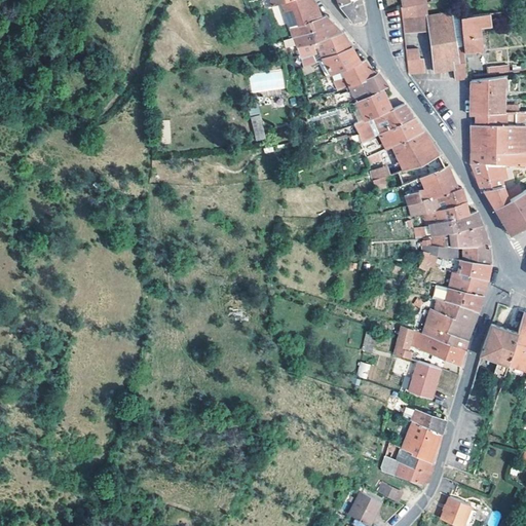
[(311,21),(325,16),(317,6),(312,0),(290,0),(282,3),(293,37),(313,31),(311,21)]
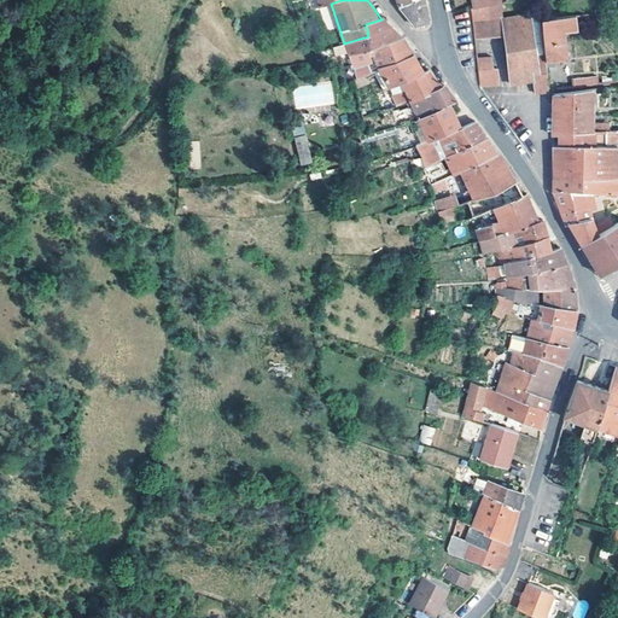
[(423,0),(412,0),(397,6),(414,25),(427,22),(425,9),(423,0)]
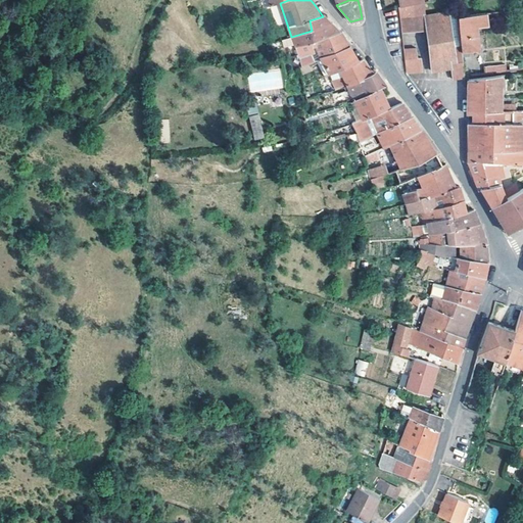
[(424,16),(425,15),(423,2),(422,2),(399,7),(397,7),(398,20),(424,16)]
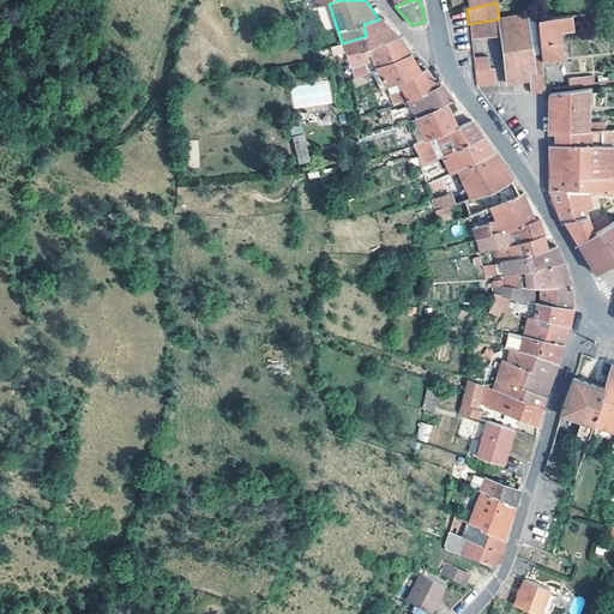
[(540,61),(540,55),(531,56),(524,16),(499,18),(498,19),(500,36),(506,83),(527,80),(529,92),(534,91),(543,90),(541,66),(540,61)]
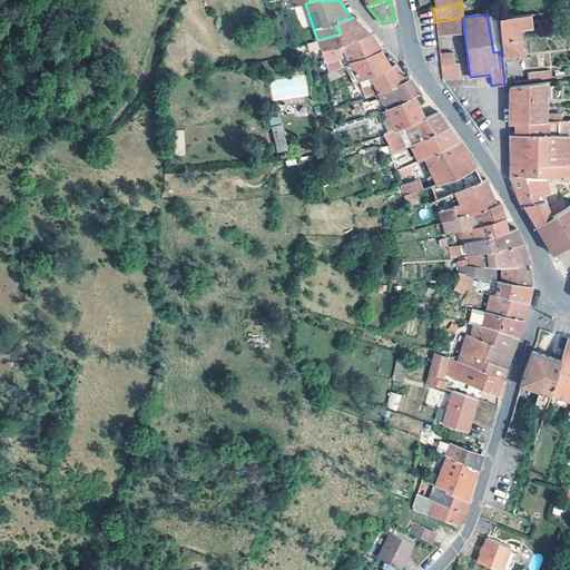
[(498,19),(501,51),(501,57),(509,56),(521,55),(519,30),(530,29),(528,15),(513,17),(498,19)]
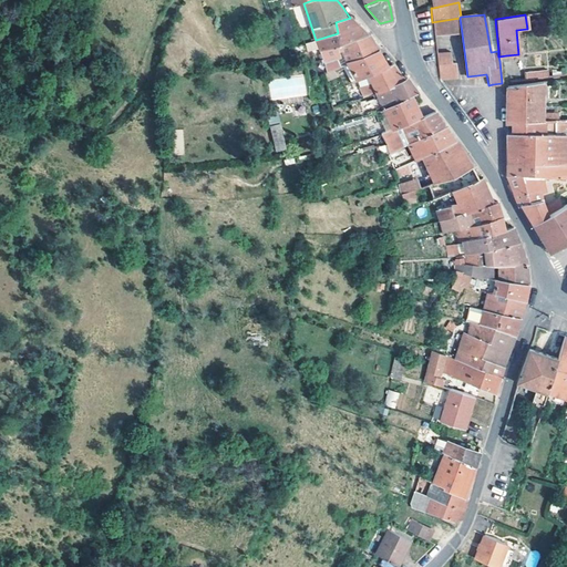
[(337,45),(340,44),(367,34),(350,18),(336,22),(338,33),(316,40),(312,41),(316,52),(316,53),(317,52),(320,52),(337,45)]
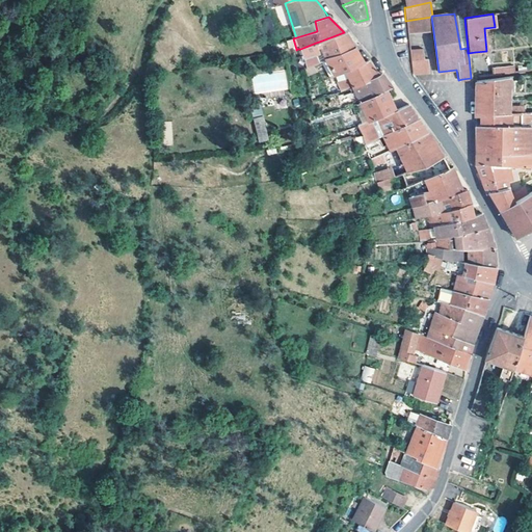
[(407,34),(433,31),(431,17),(405,21),(407,34)]
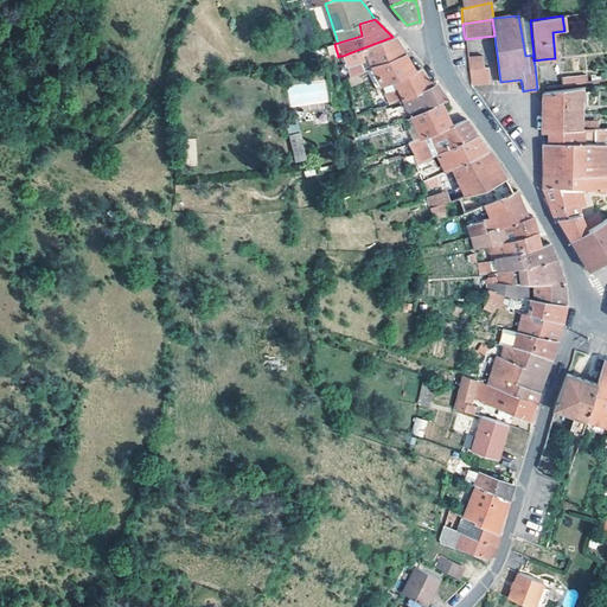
[(364,48),(372,66),(400,55),(404,53),(398,44),(394,37),(393,37),(364,48)]
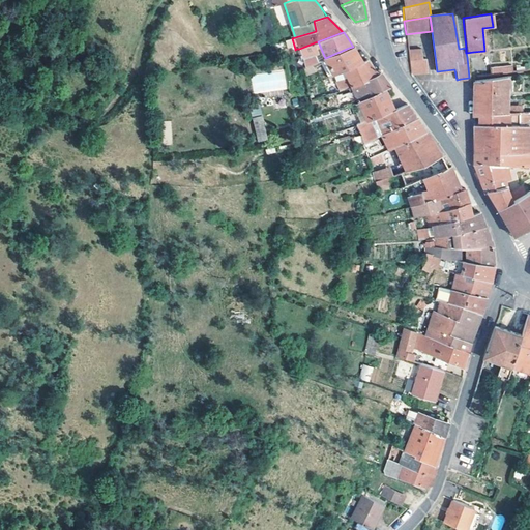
[(305,67),(318,61),(315,55),(319,53),(315,42),(299,49),(305,67)]
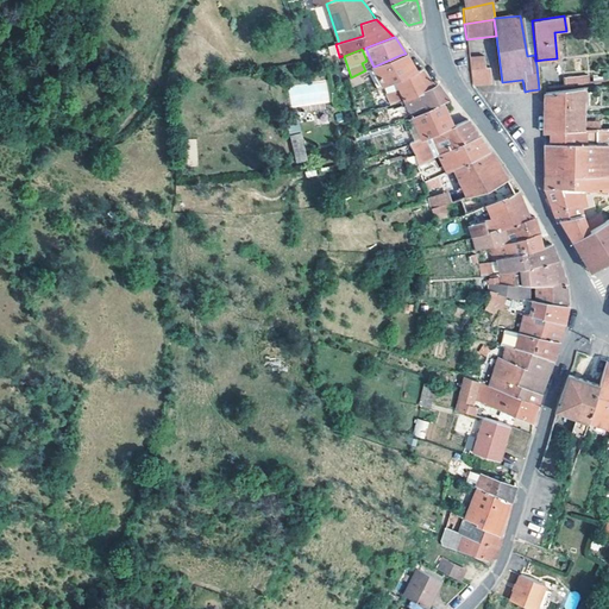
[(391,85),(415,71),(410,62),(406,64),(405,62),(401,55),(374,67),(383,88),(384,88),(391,85)]
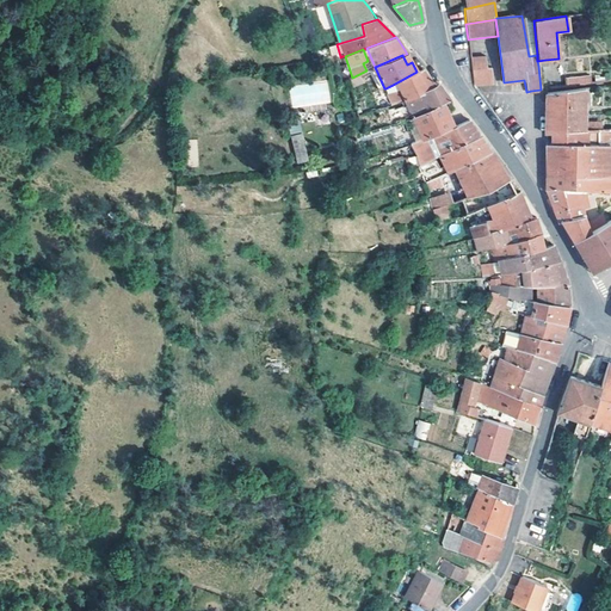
[(473,86),(495,84),(493,67),(488,68),(487,56),(470,59),(473,86)]
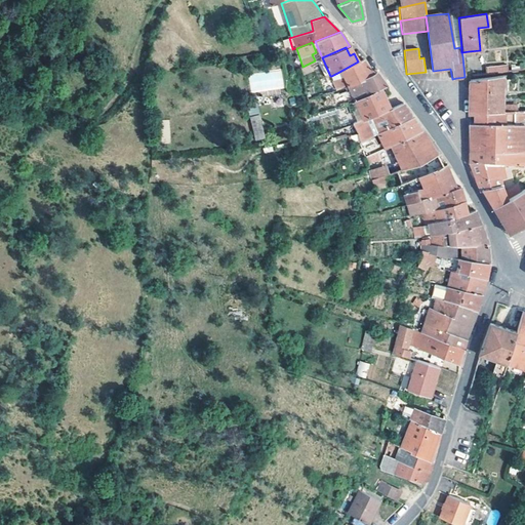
[(325,78),(330,76),(322,57),(316,61),(325,78)]
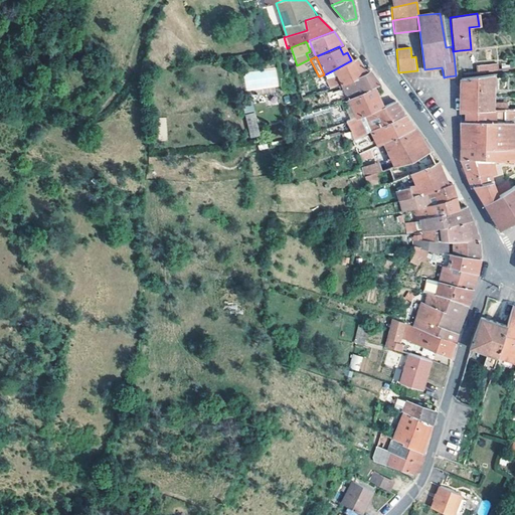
[(340,84),(365,71),(357,61),(355,58),(353,59),(351,60),(331,71),(332,74),(337,86),(340,84)]
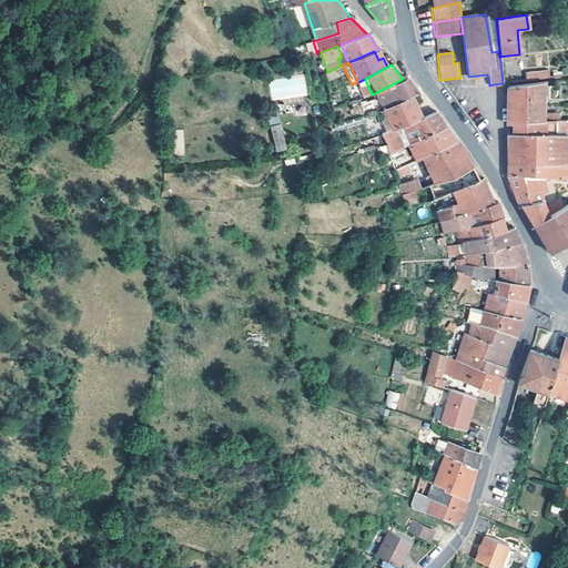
[(511,82),(547,78),(546,70),(510,74),(511,82)]
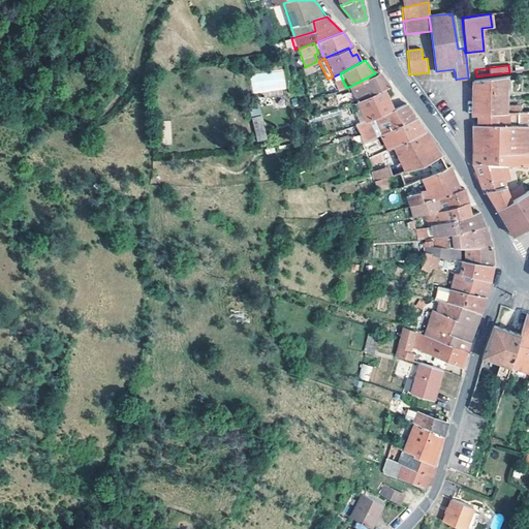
[(252,92),(286,90),(284,71),(251,73),(252,92)]
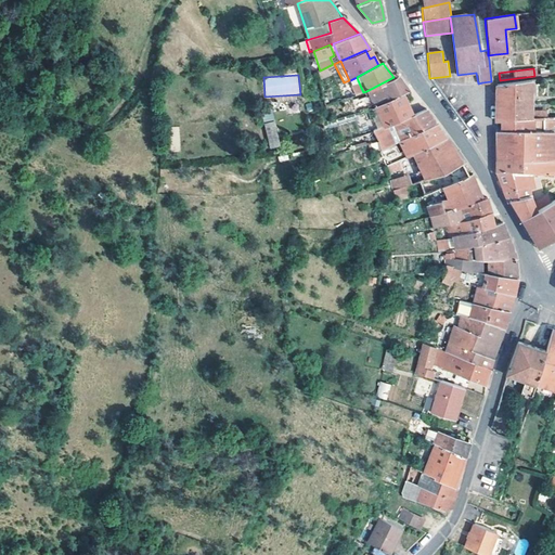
[(397,75),(394,77),(366,91),(373,106),(374,105),(401,92),(407,89),(399,78),(397,75)]
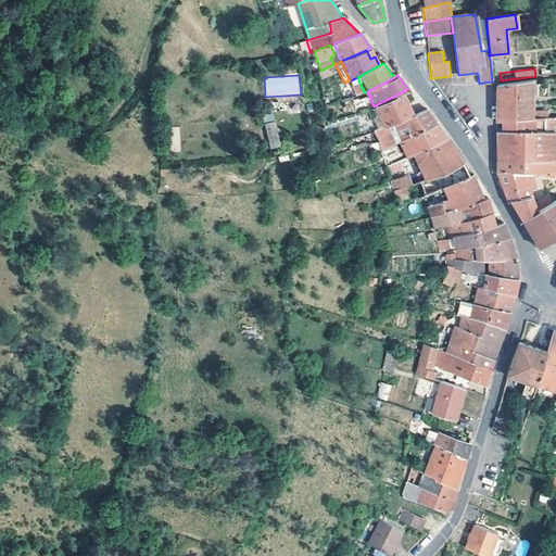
[(359,95),(364,92),(358,80),(354,83),(359,95)]
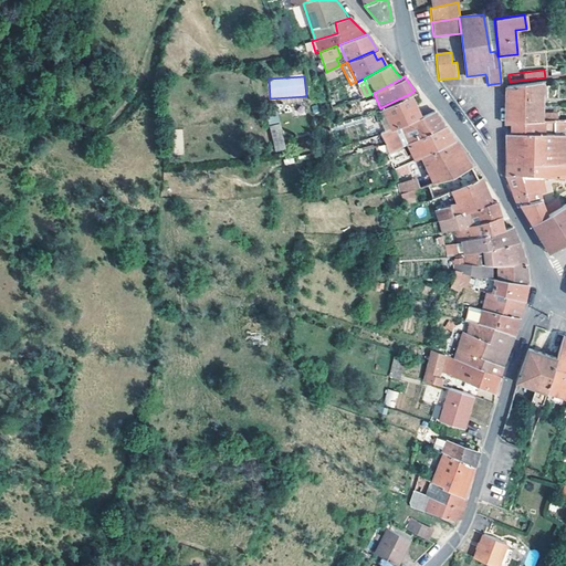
[(505,125),(511,124),(564,121),(565,121),(565,105),(541,106),(542,82),(506,86),(505,86),(505,109),(505,125)]
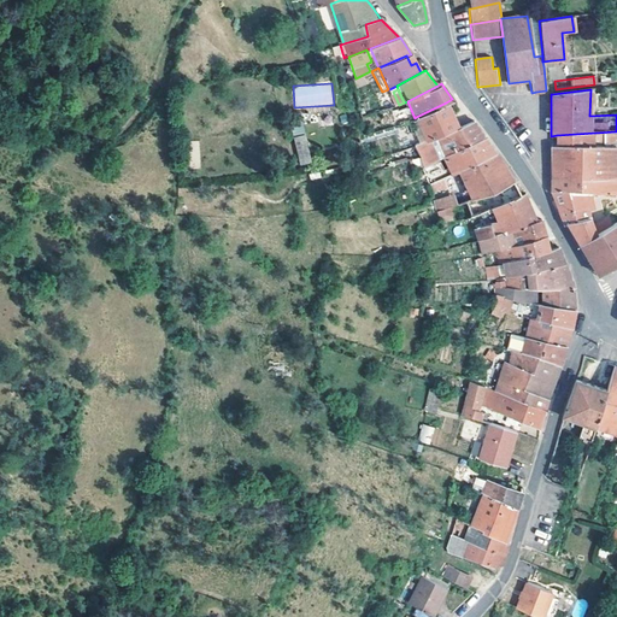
[(416,117),(428,141),(458,127),(452,115),(446,103),(416,117)]
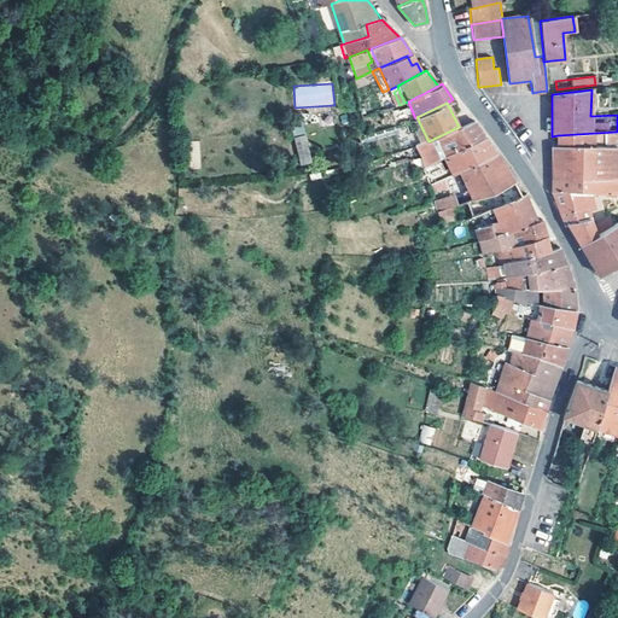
[(402,124),(410,121),(406,108),(397,111),(402,124)]
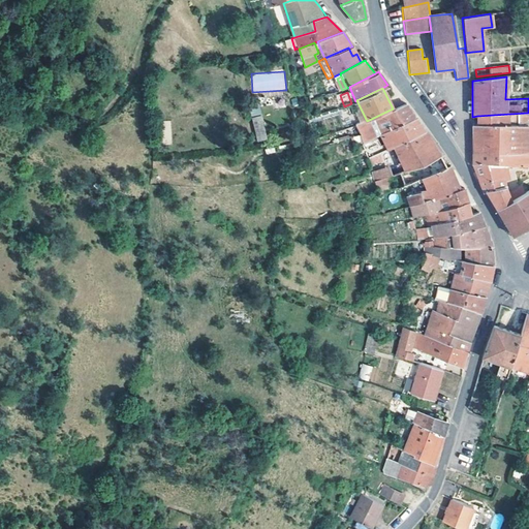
[(405,103),(393,109),(367,121),(356,125),(360,134),(363,143),(387,130),(415,118),(407,106),(405,103)]
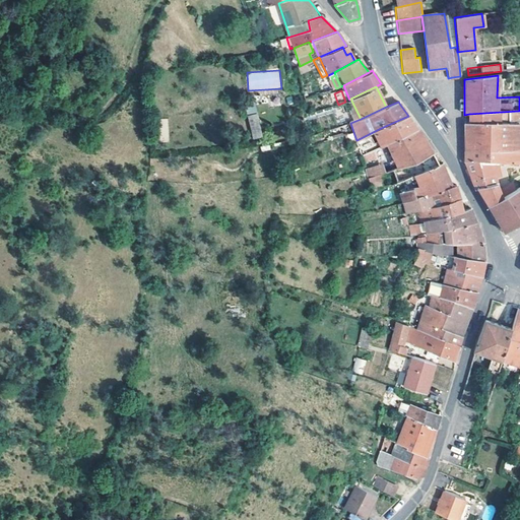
[(257,113),(255,106),(246,108),(248,115),(257,113)]
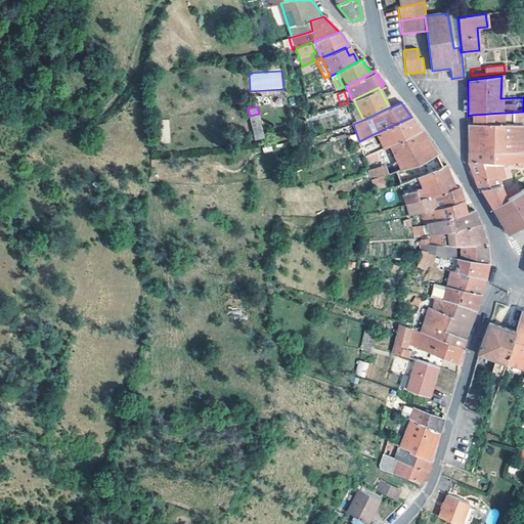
[(474,125),(522,125),(522,112),(473,115),(474,125)]
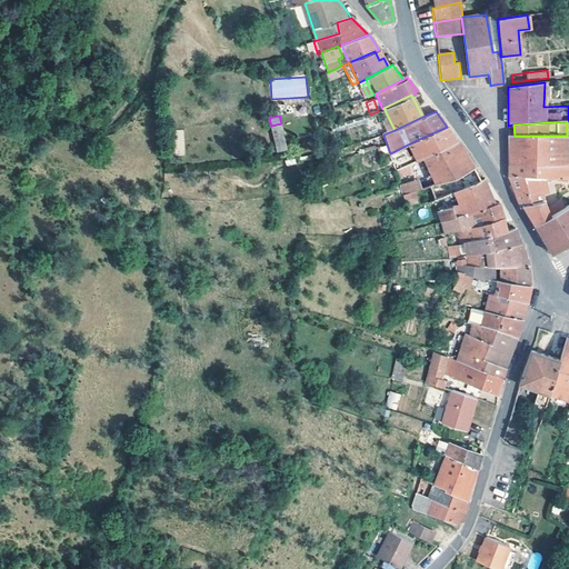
[(277,155),(285,152),(280,127),(271,129),(277,155)]
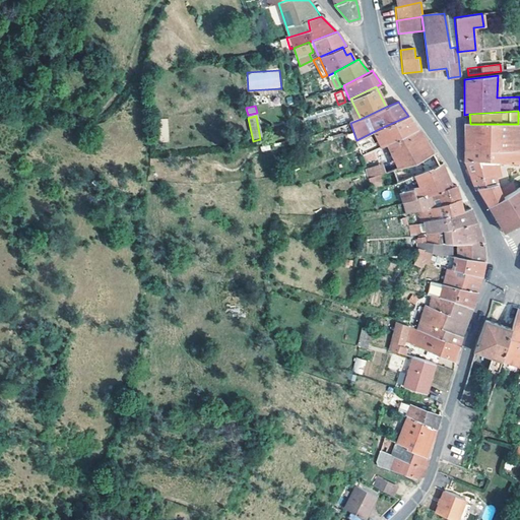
[(371,151),(383,145),(417,127),(410,118),(408,116),(381,128),(356,140),(355,140),(361,156),(371,151)]
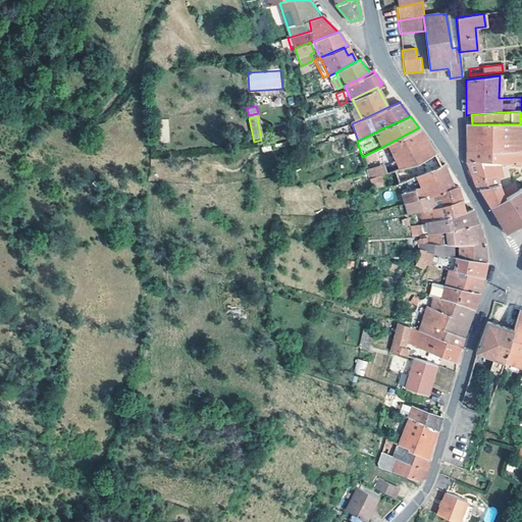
[(169,143),(169,119),(160,119),(160,143),(169,143)]
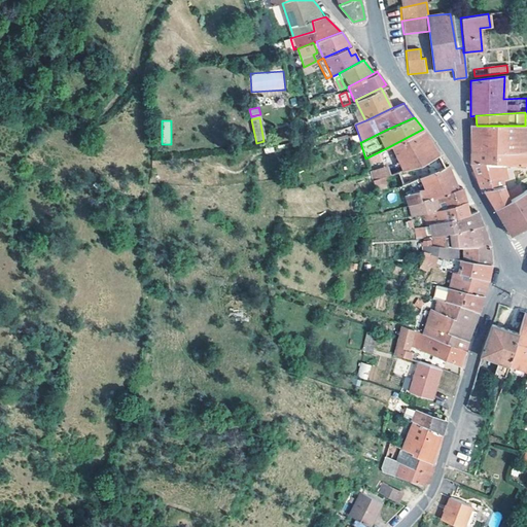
[(526,152),(525,126),(477,126),(470,126),(470,148),(470,152),(526,152)]
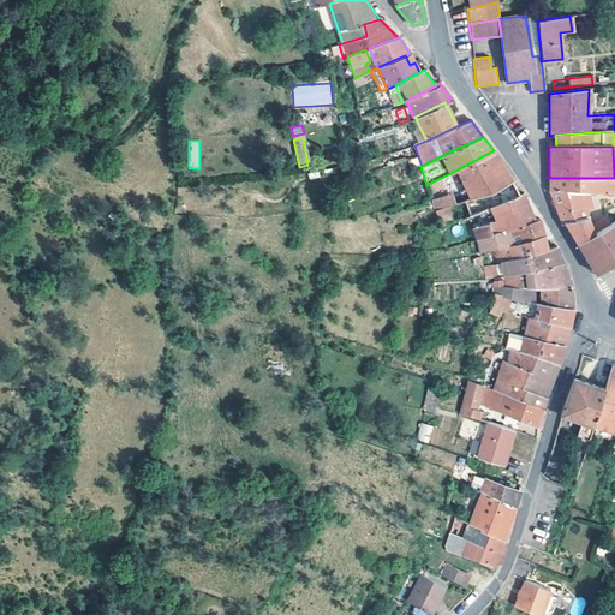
[(463,201),(512,181),(496,155),(494,150),(453,172),(455,180),(459,189),(463,201)]
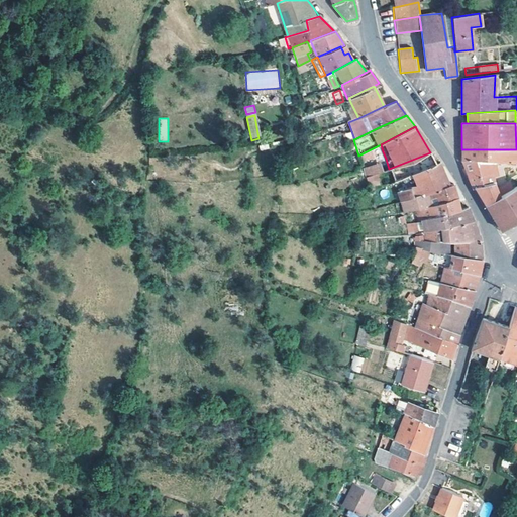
[(353,139),(354,139),(351,131),(345,133),(348,141),(353,139)]
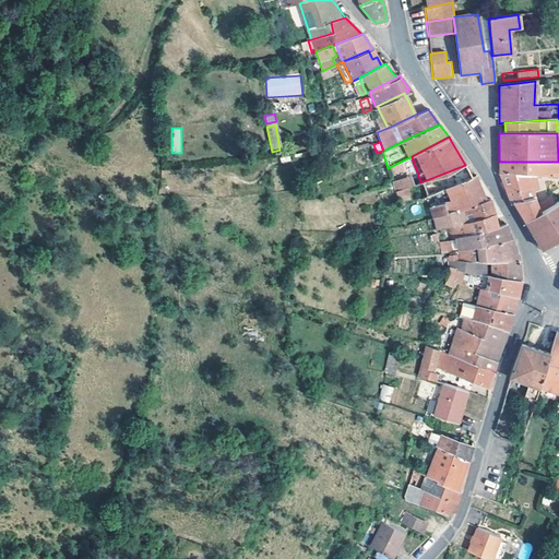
[(403,169),(414,164),(412,156),(399,163),(403,169)]
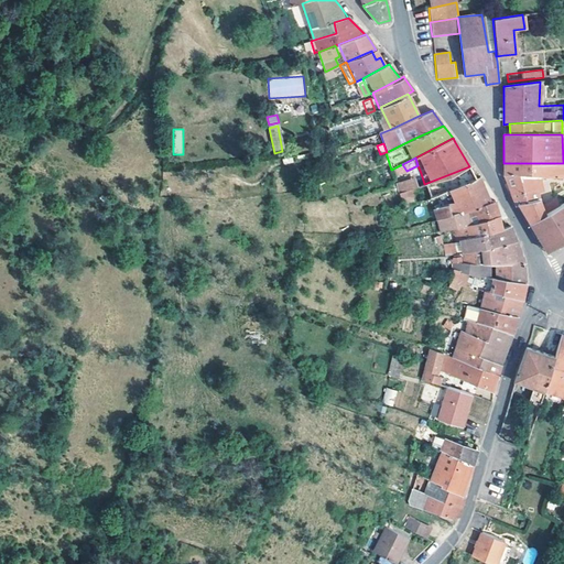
[(505,177),(540,179),(563,179),(563,163),(503,163),(503,166),(505,177)]
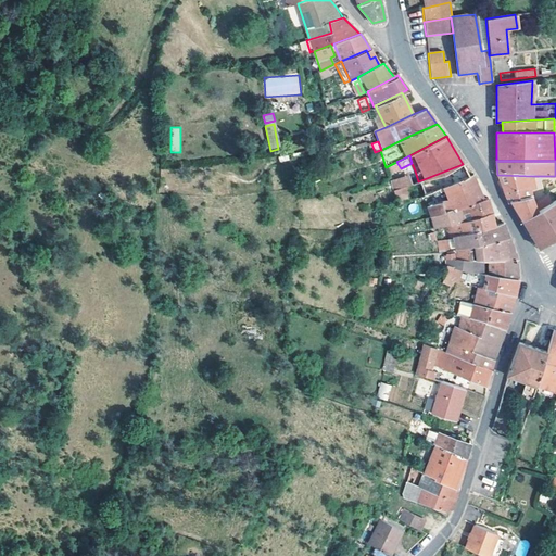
[(401,168),(396,162),(386,167),(389,174),(401,168)]
